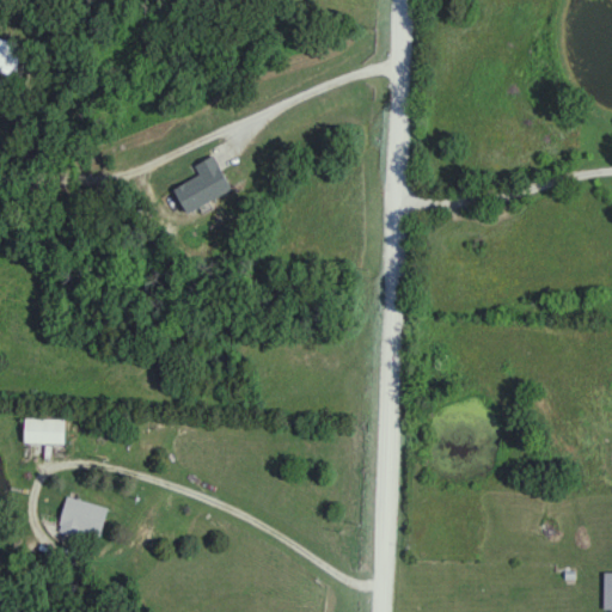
[(0,72),(17,75),(23,43),(0,38),(0,72)]
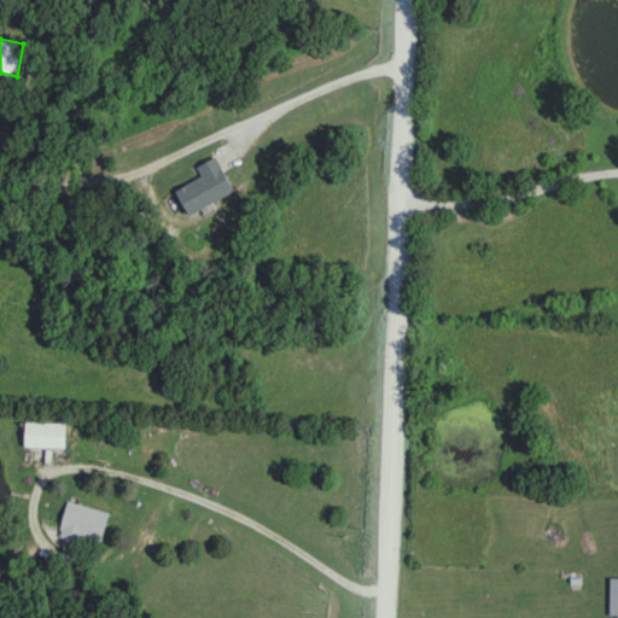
[(197,167),(202,178),(178,190),(190,215),(235,193),(217,156),(197,167)]
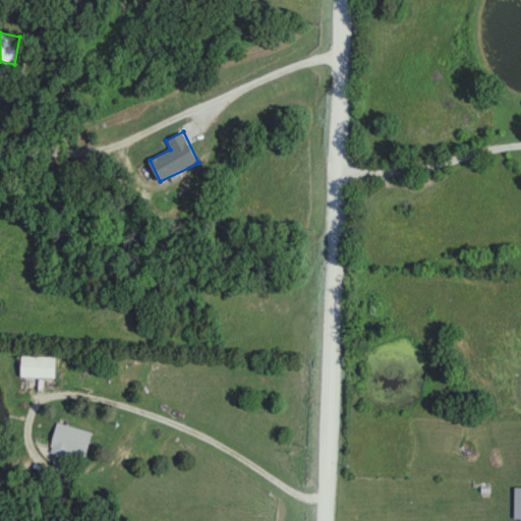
[(22,379),(56,379),(56,357),(22,357),(22,379)]
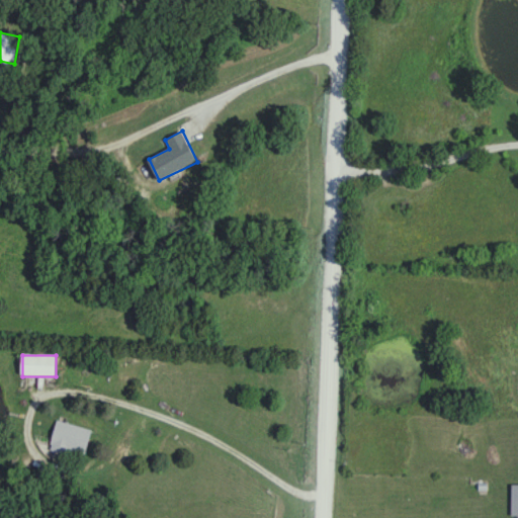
[(51,450),(87,458),(93,430),(57,422),(51,450)]
